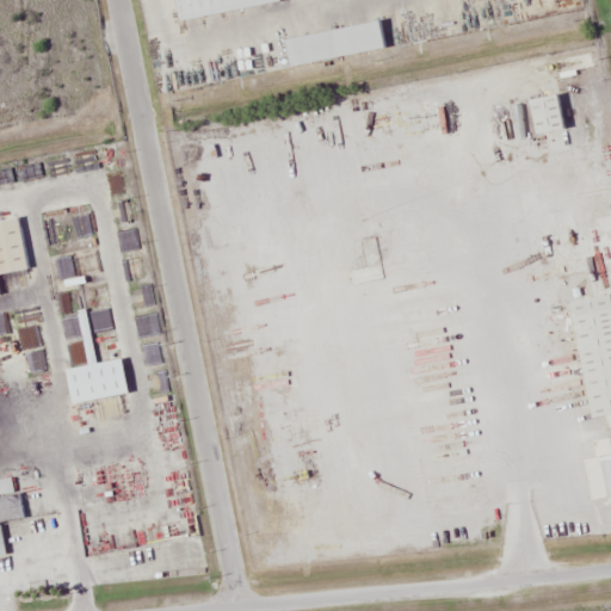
[(276,2),(276,0),(171,0),(174,19),(276,2)]
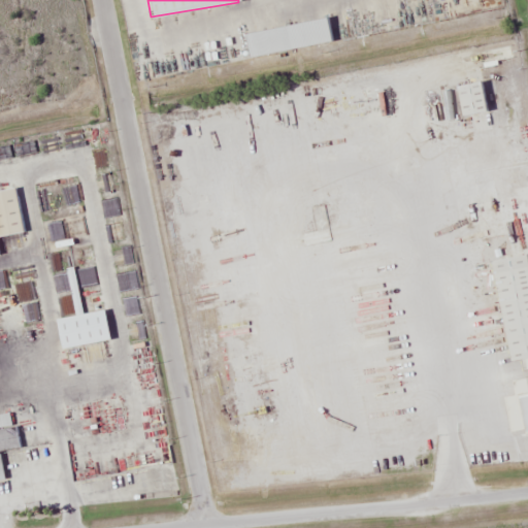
[(328,18),(241,32),(245,55),(332,40),(328,18)]
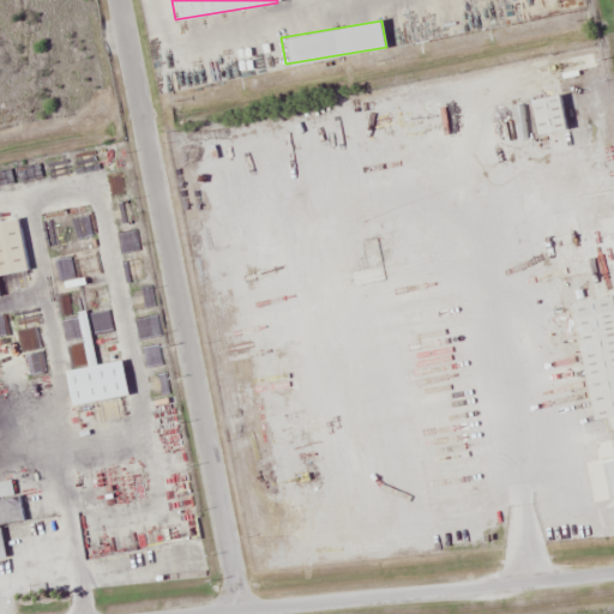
[(0,275),(25,272),(17,218),(0,221),(0,275)]
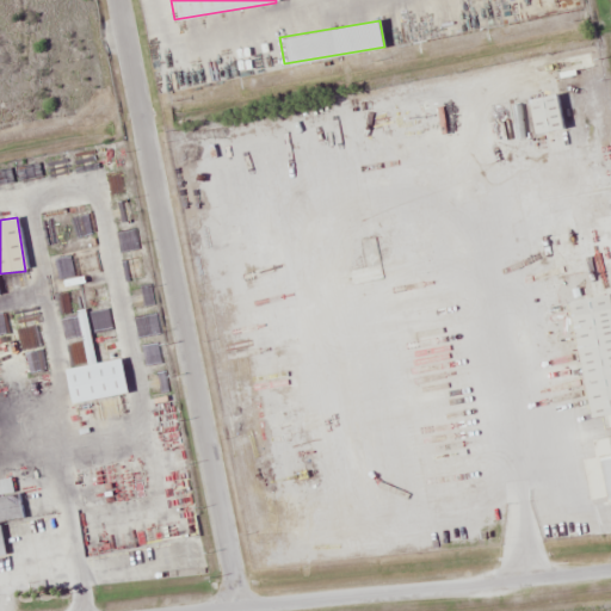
[(610,413),(610,306),(609,294),(565,301),(585,418),(610,413)]
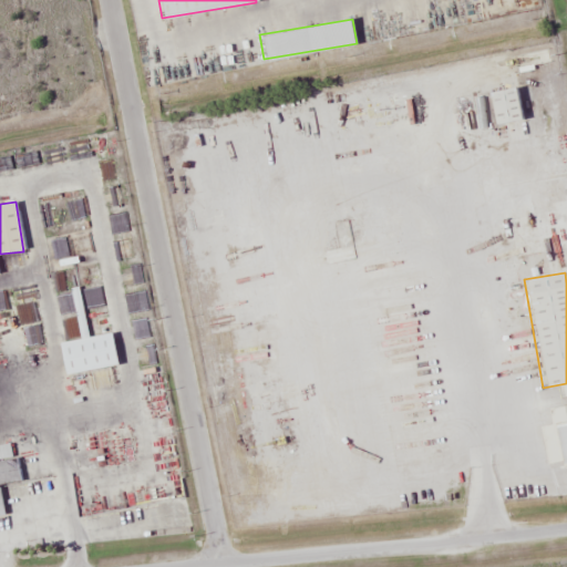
[(110,332),(86,336),(81,302),(74,303),(76,316),(63,318),(66,341),(58,342),(62,373),(115,366),(110,332)]
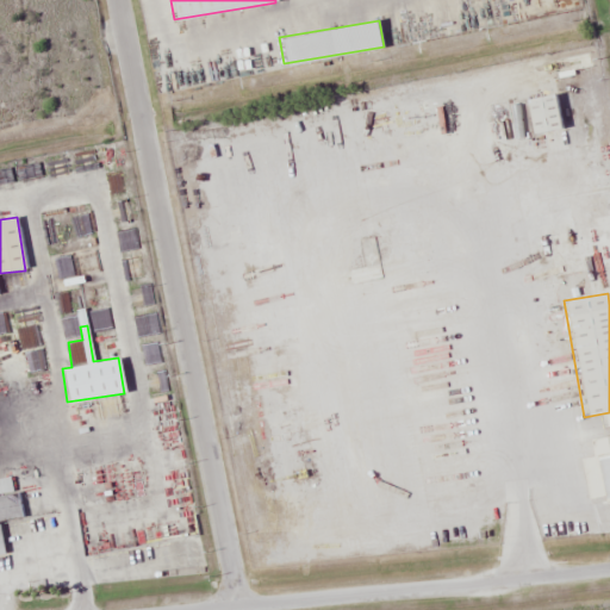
[(609,453),(597,455),(604,500),(609,498),(609,453)]
